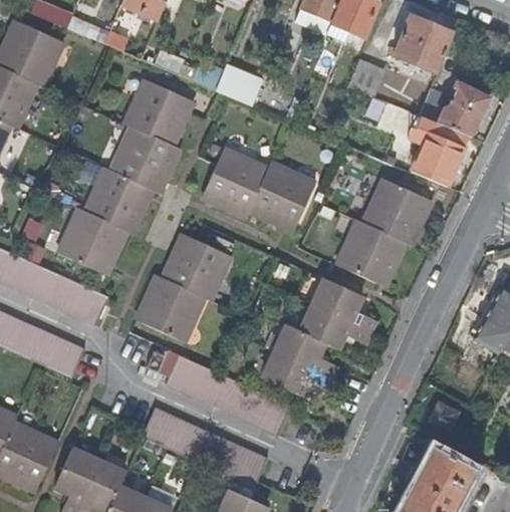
[(27,0),(23,11),(59,25),(65,8),(43,0),(27,0)]
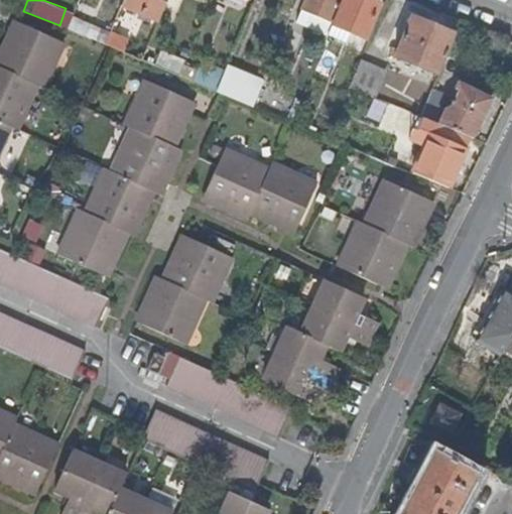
[(120,0),(119,4),(157,19),(164,0),(120,0)]
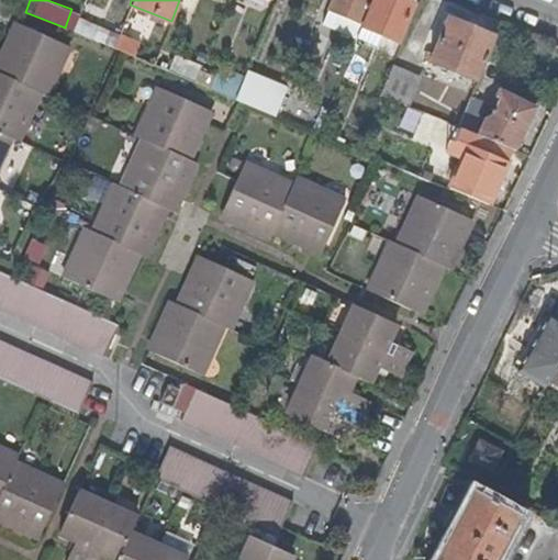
[(360,22),(369,0),(331,0),(328,9),(360,22)]
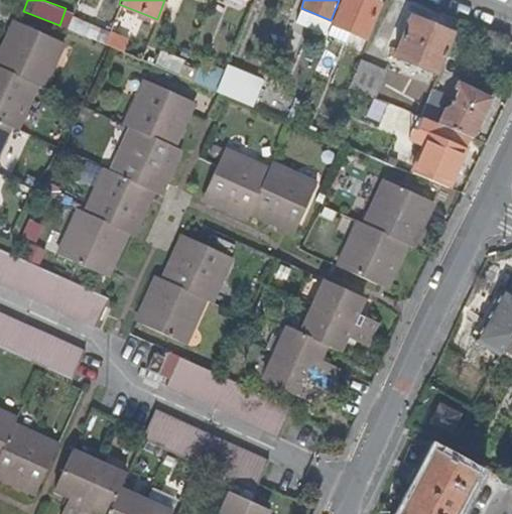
[(377,1),(375,0),(339,0),(331,20),(330,22),(347,29),(362,35),(377,1)]
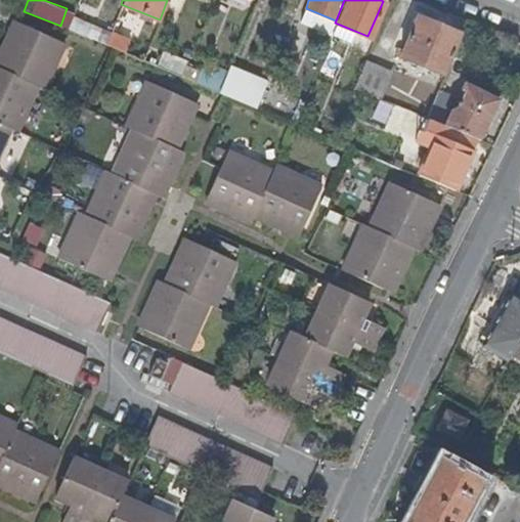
[(247,22),(253,7),(241,3),(234,17),(247,22)]
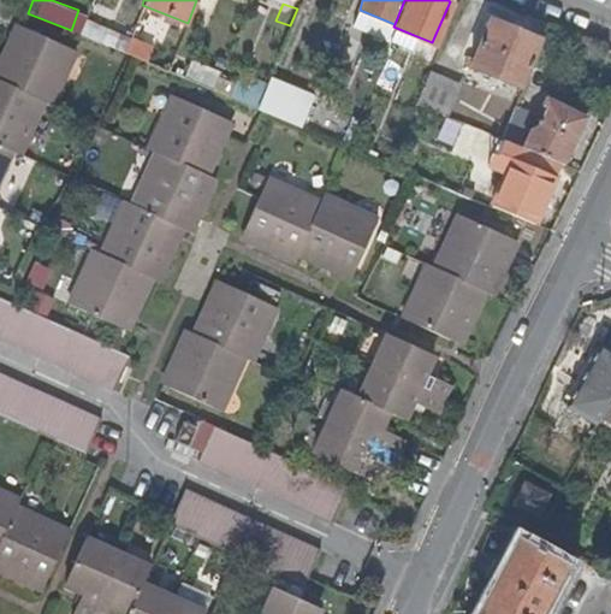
[(521,87),(540,39),(488,18),(473,57),(467,54),(463,63),(521,87)]
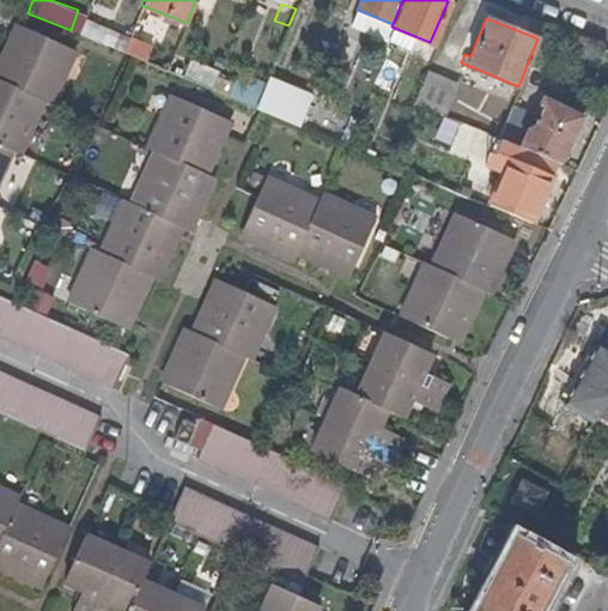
[(79,31),(96,38),(101,28),(84,19),(79,31)]
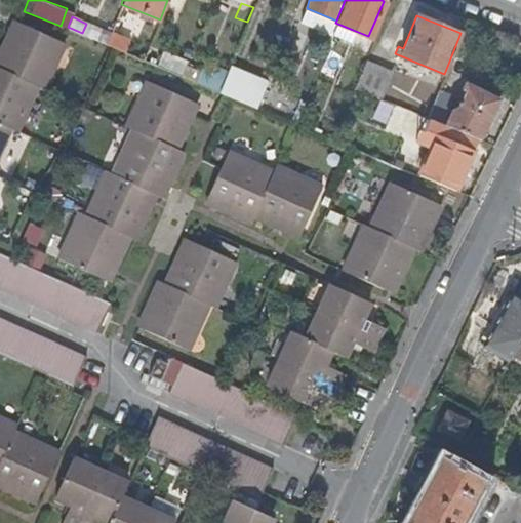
[(17,33),(23,22),(16,19),(11,31),(17,33)]
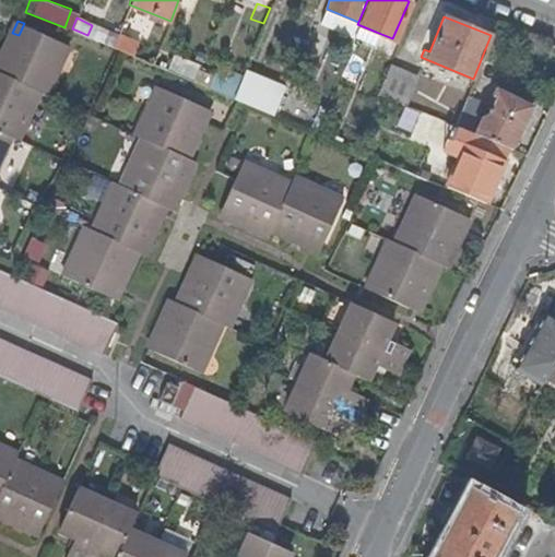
[(0,188),(0,170),(15,137),(22,139),(44,91),(49,93),(71,45),(24,23),(19,35),(12,33),(0,57),(0,188)]
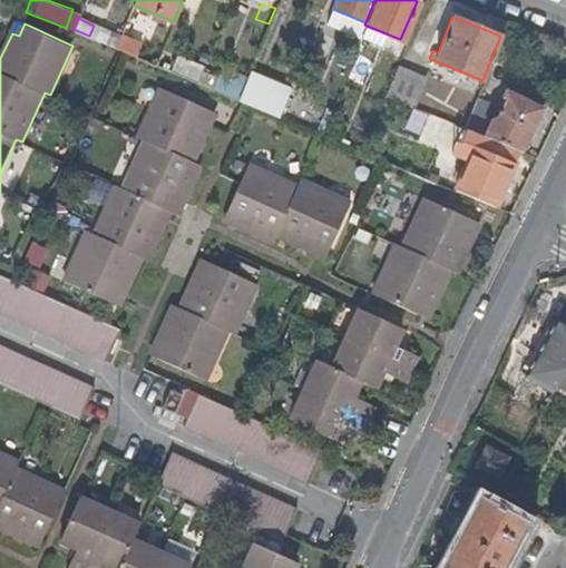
[(364,25),(360,37),(379,45),(383,32),(364,25)]
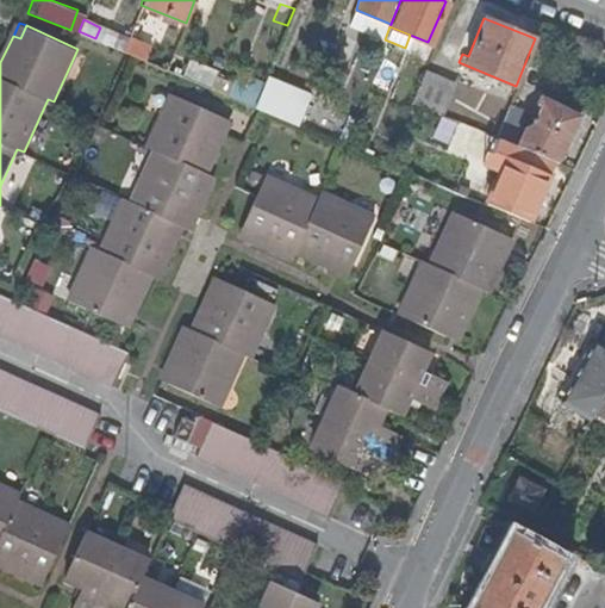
[(138,57),(145,41),(120,31),(114,48),(138,57)]
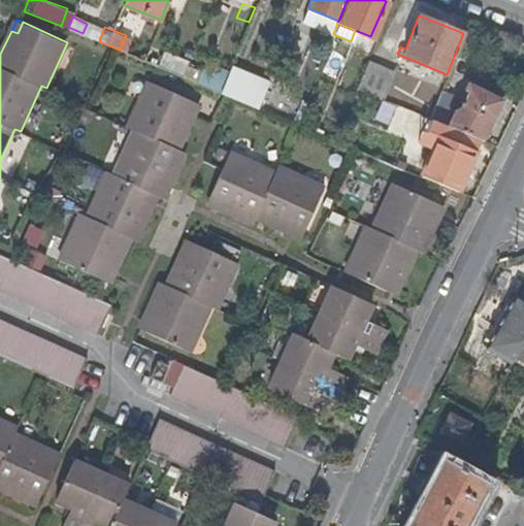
[(366,61),(356,87),(384,98),(394,71),(366,61)]
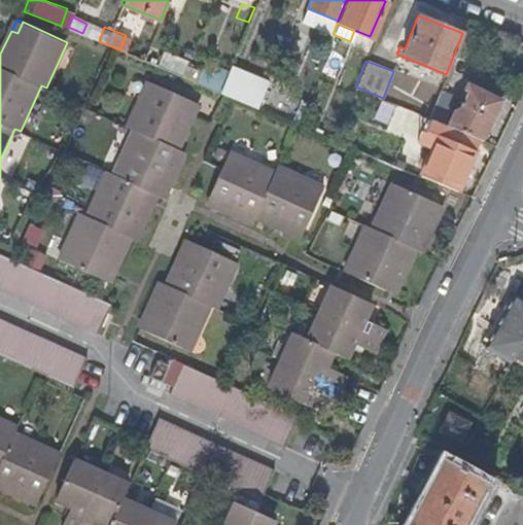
[(232,66),(220,92),(257,107),(268,79),(232,66)]
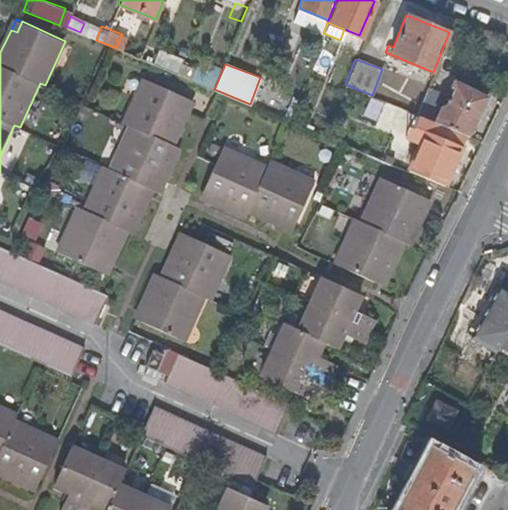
[(58,252),(101,272),(106,261),(112,264),(127,231),(133,233),(148,201),(141,199),(147,187),(153,189),(158,179),(164,182),(179,148),(173,145),(188,112),(181,109),(186,98),(144,78),(124,121),(130,124),(109,169),(104,167),(84,211),(77,209),(58,252)]
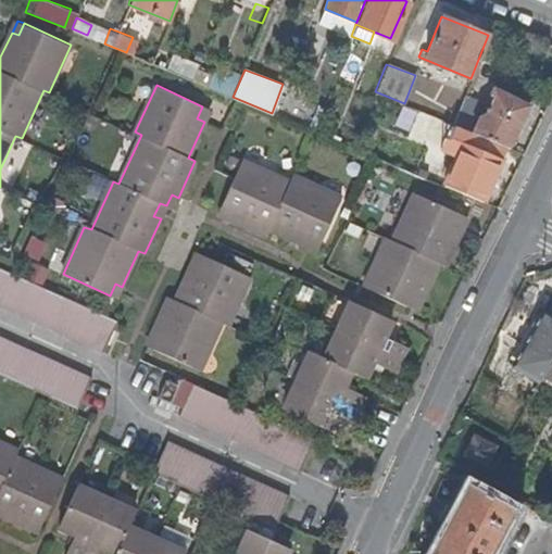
[(472,133),(505,147),(507,148),(528,105),(492,88),(488,96),(492,102),(487,114),(478,116),(472,133)]
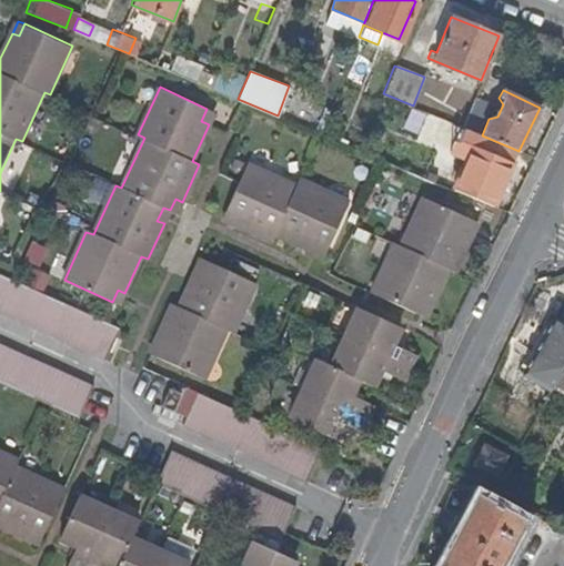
[(214,112),(207,109),(201,121),(209,124),(214,112)]
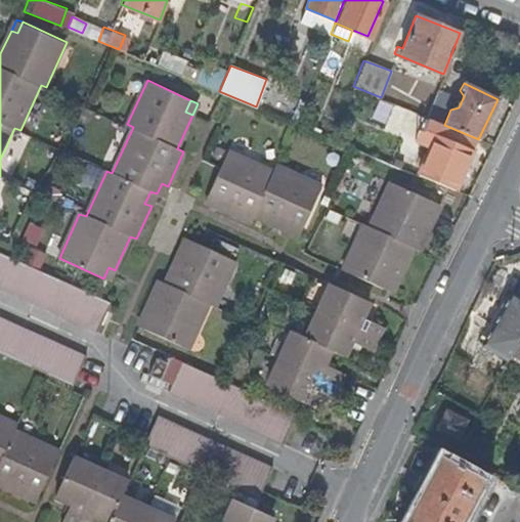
[(417,174),(455,189),(476,138),(444,125),(433,121),(431,128),(451,136),(449,140),(434,135),(417,174)]
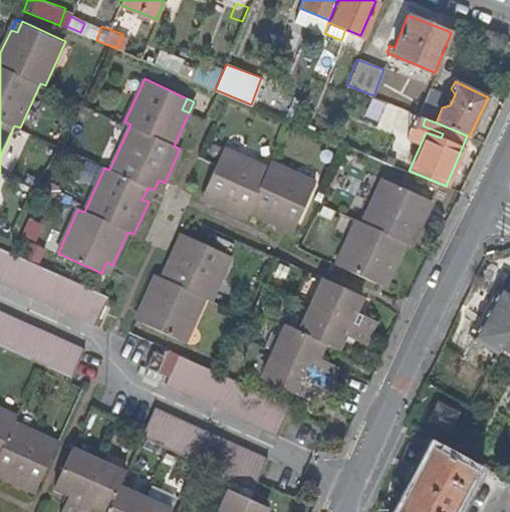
[(223,148),(204,192),(215,197),(213,202),(246,217),(249,212),(281,226),(284,221),(295,226),(315,182),(270,162),(268,168),(223,148)]
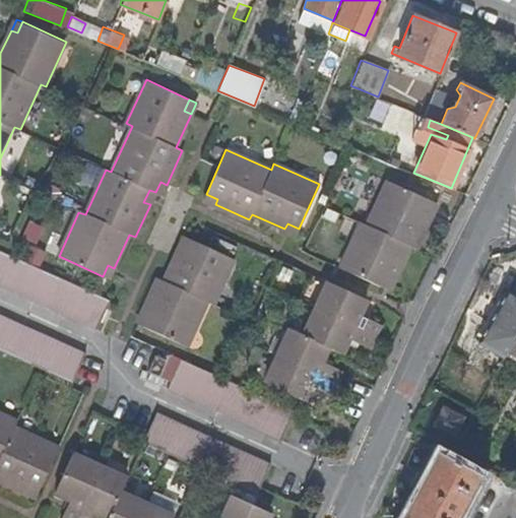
[(341,267),(384,287),(389,277),(394,279),(409,247),(415,249),(430,216),(424,213),(430,201),(385,181),(366,224),(361,222),(341,267)]
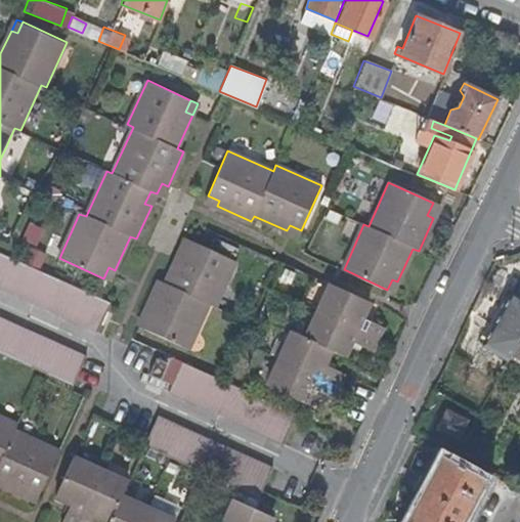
[(162,183),(157,193),(163,197),(168,186),(162,183)]
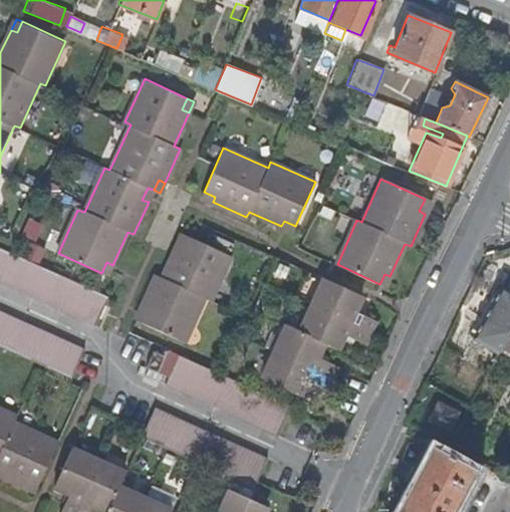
[(142,200),(149,202),(154,190),(148,188),(142,200)]
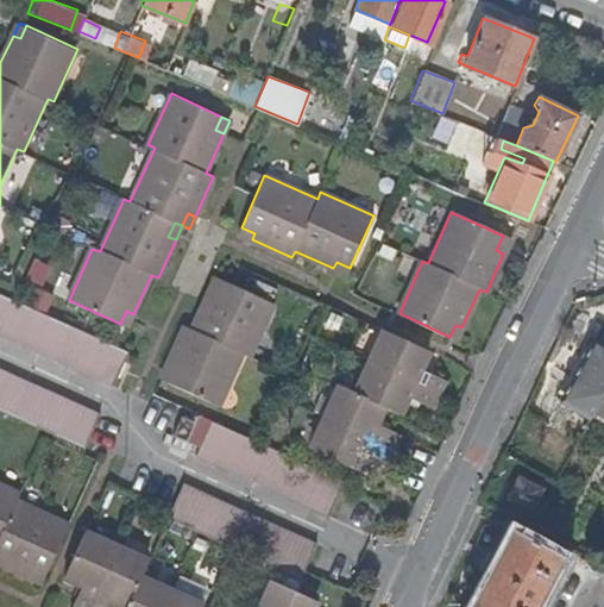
[(255,233),(241,227),(238,233),(252,239),(255,233)]
